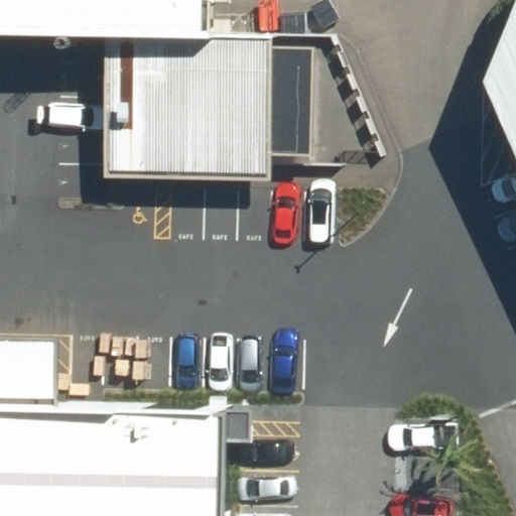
[(215,0),(0,0),(0,35),(104,38),(215,41),(215,0)]
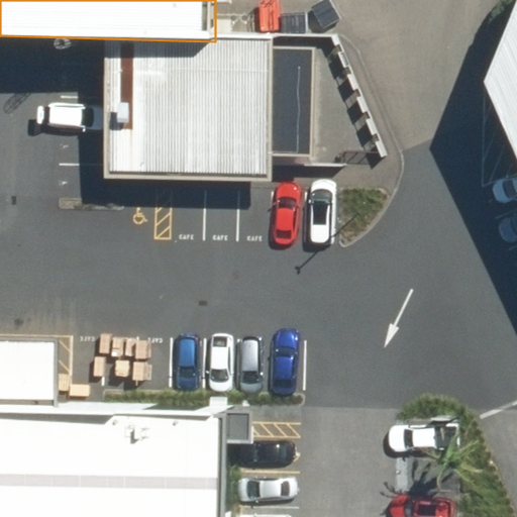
[(516,0),(507,0),(473,77),(516,181),(516,0)]
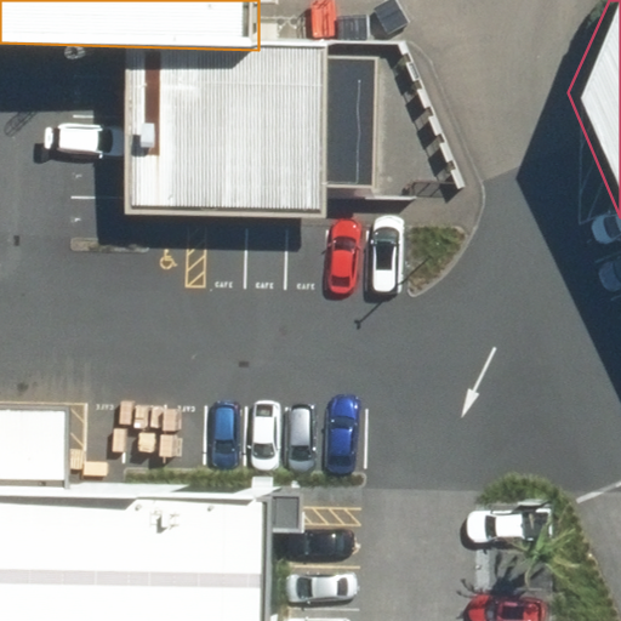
[(258,50),(125,46),(120,218),(324,223),(328,52),(258,50)]
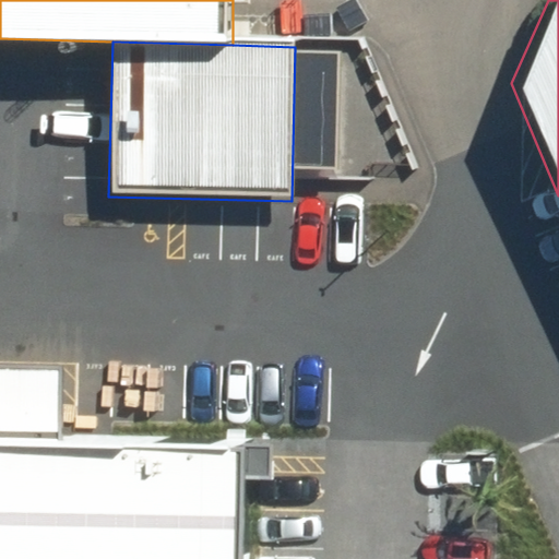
[(0,558),(69,558),(70,453),(0,452),(0,558)]
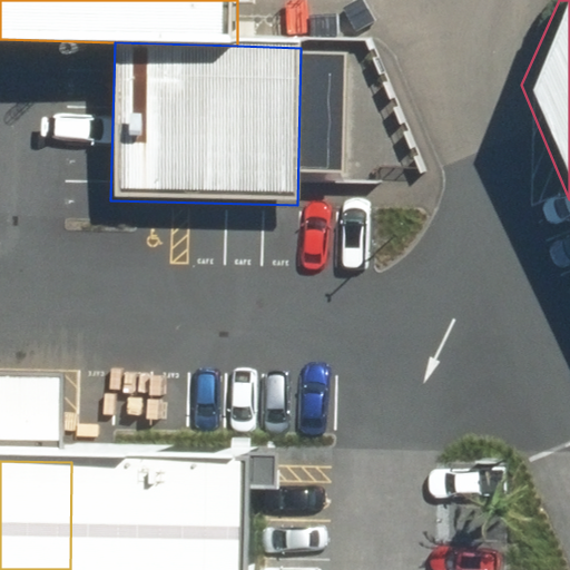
[(71,462),(70,569),(239,569),(242,464),(71,462)]
